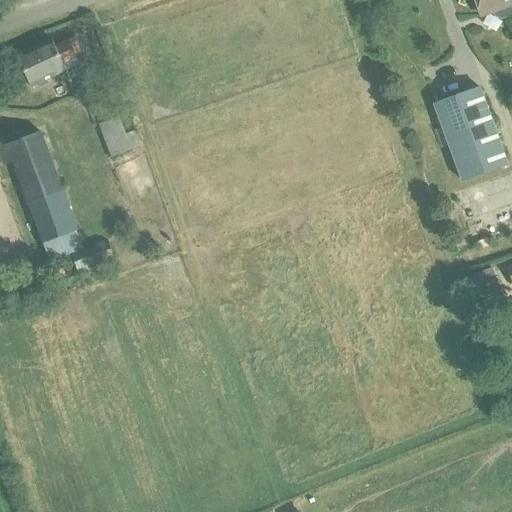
[(511,0),(476,0),(482,16),(511,4),(511,0)]
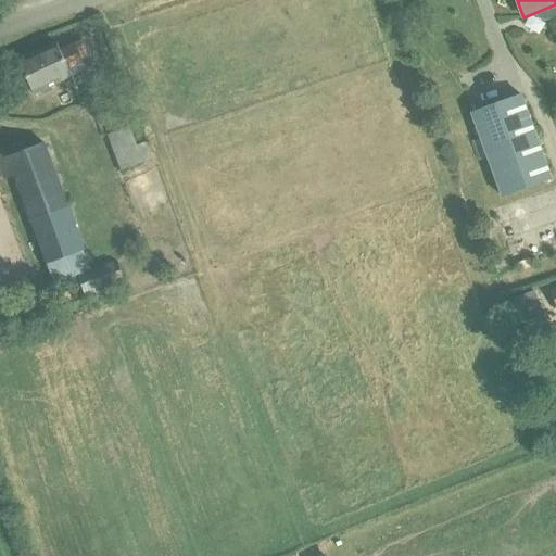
[(20,62),(35,93),(86,71),(81,63),(83,62),(81,60),(89,57),(83,41),(60,52),(57,45),(20,62)]
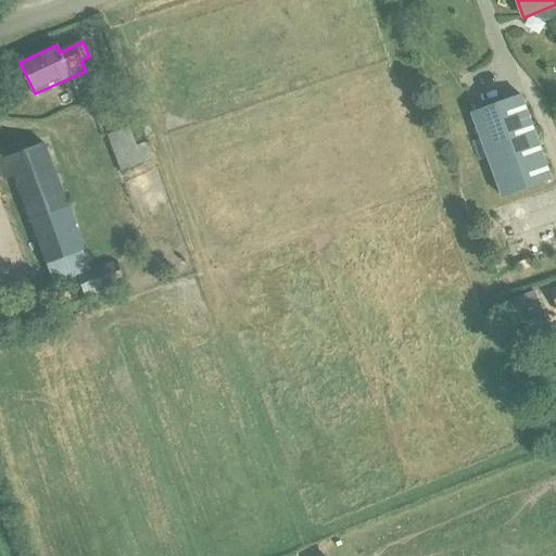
[(471,114),(502,197),(552,179),(521,96),(471,114)]
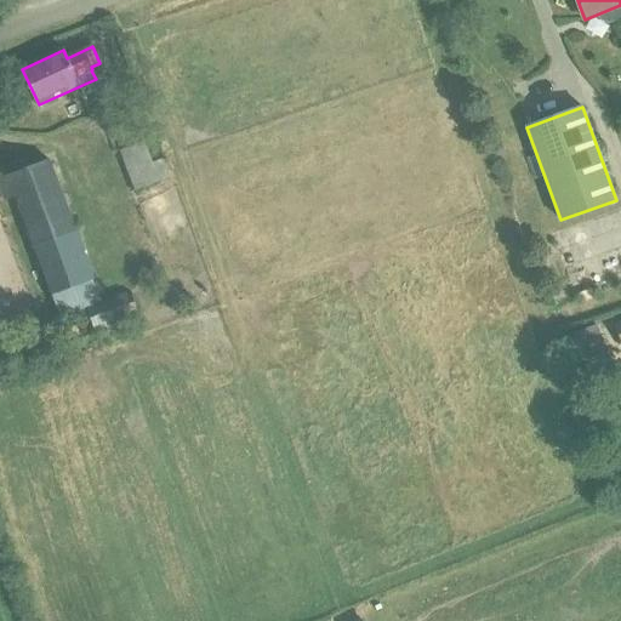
[(143,142),(120,152),(136,192),(172,177),(163,155),(151,160),(143,142)]
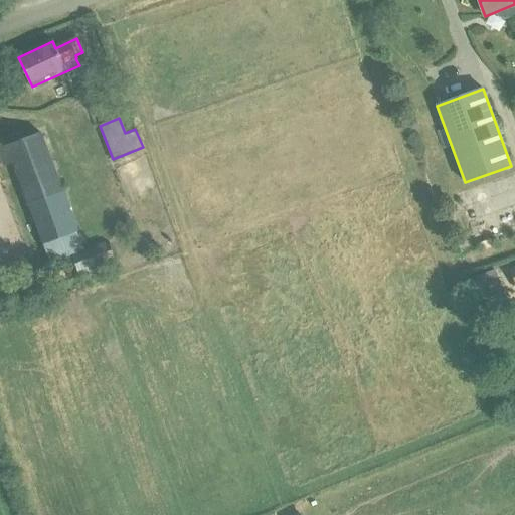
[(63,193),(41,133),(0,148),(0,155),(4,167),(13,164),(28,206),(48,264),(72,254),(81,279),(118,267),(109,243),(83,251),(63,193)]
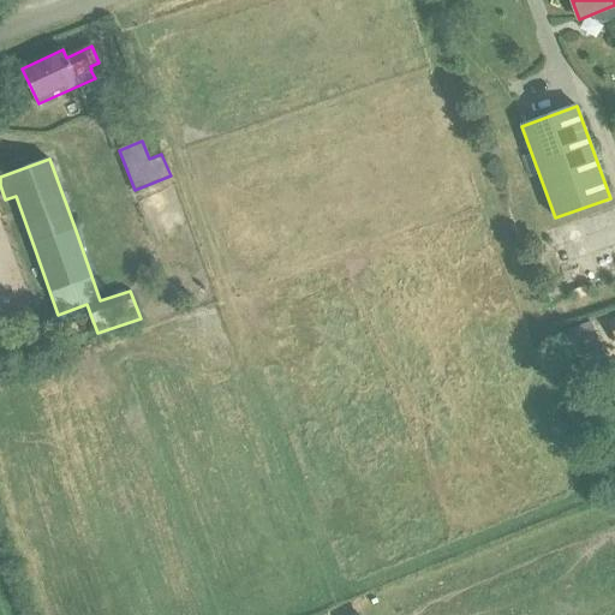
[(592,322),(568,330),(585,378),(609,369),(592,322)]
